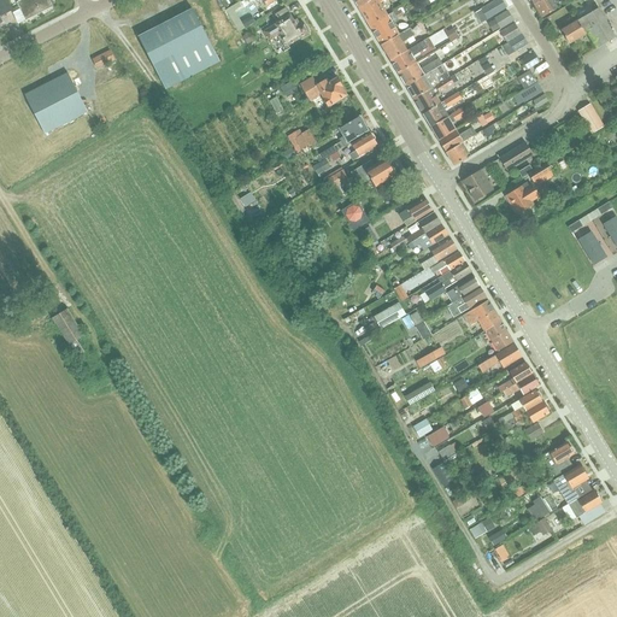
[(0,0),(0,13),(11,7),(7,0),(0,0)]
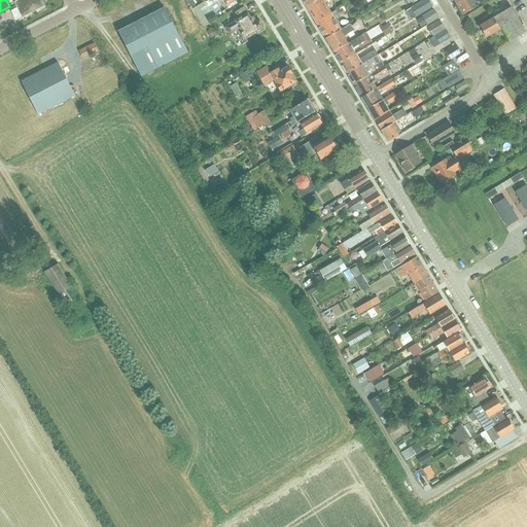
[(16,7),(10,11),(15,21),(22,16),(44,5),(41,0),(18,0),(14,2),(16,7)]
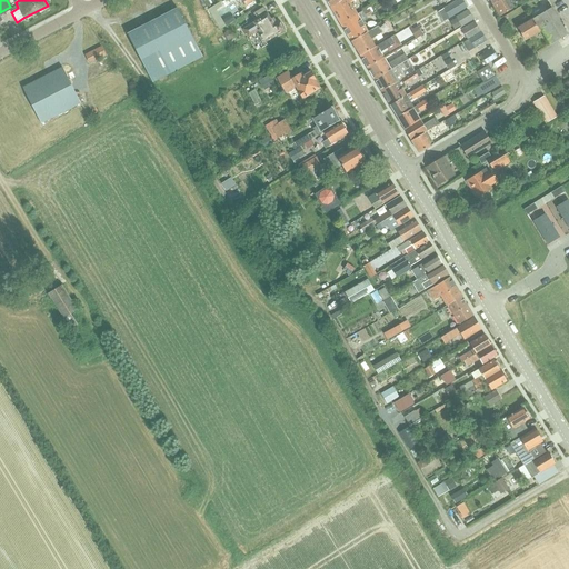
[(341,0),(330,8),(340,25),(357,15),(350,2),(353,0),(341,0)]
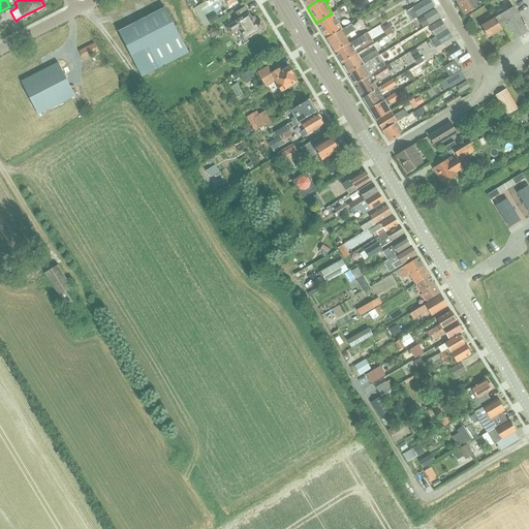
[(433,6),(429,0),(425,0),(412,8),(412,9),(408,11),(412,19),(433,6)]
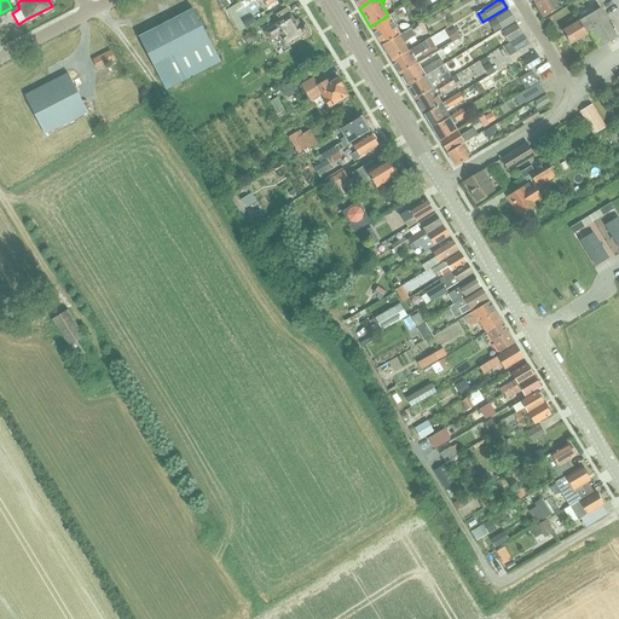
[(544,0),(536,6),(543,17),(559,7),(557,4),(563,0),(562,0),(544,0)]
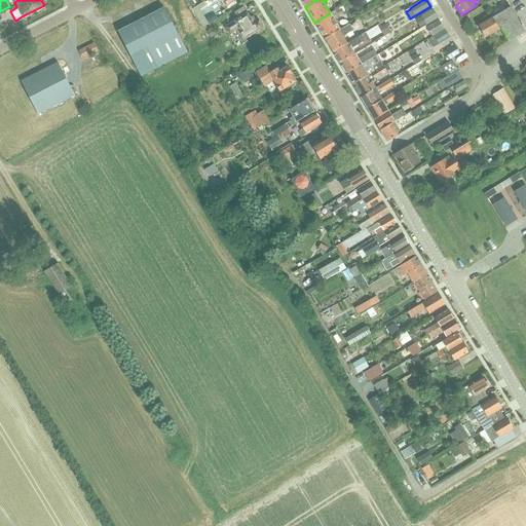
[(245,39),(262,29),(257,20),(256,21),(253,16),(250,17),(247,12),(242,7),(233,12),(237,19),(225,26),(228,31),(237,26),(245,39)]
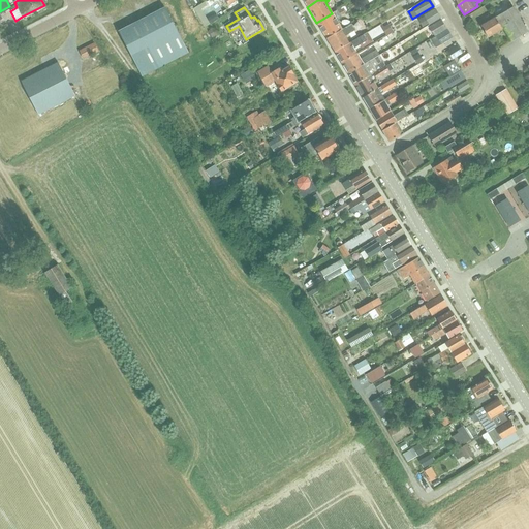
[(511,41),(528,32),(512,7),(480,26),(488,38),(503,29),(511,41)]
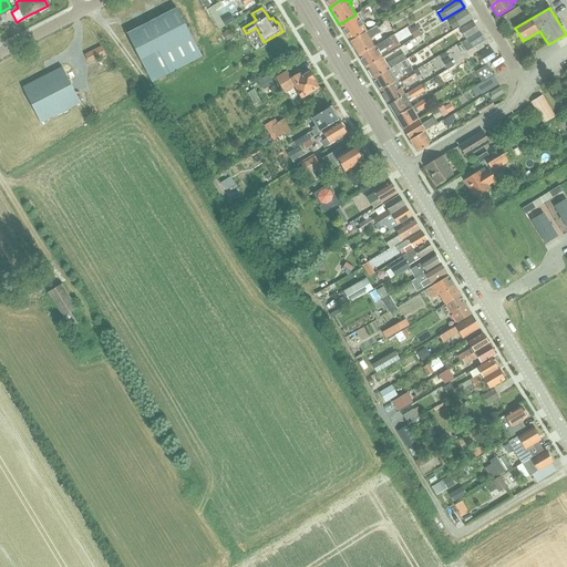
[(152,82),(202,57),(176,9),(126,34),(152,82)]
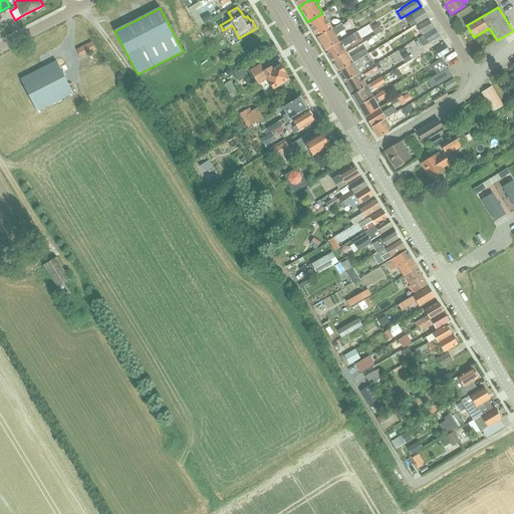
[(428,17),(422,9),(411,15),(412,16),(407,20),(411,26),(416,23),(417,24),(428,17)]
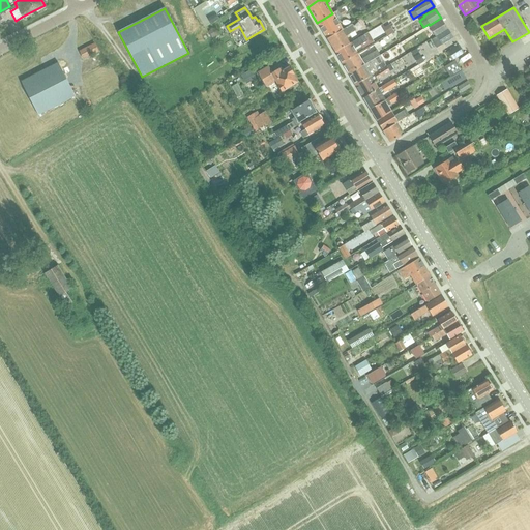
[(332,13),(317,23),(327,39),(343,30),(337,22),(343,19),(342,16),(337,10),(332,13)]
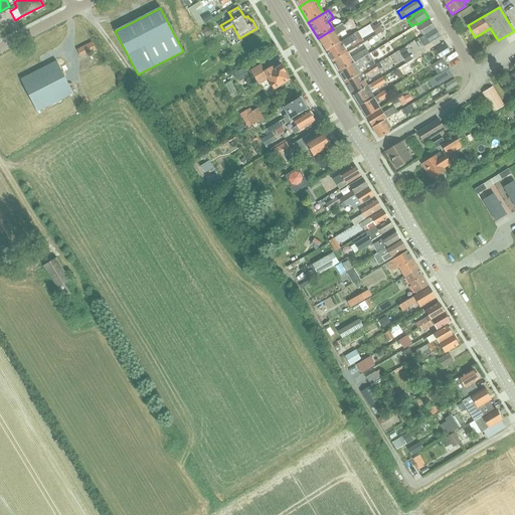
[(208,13),(196,21),(199,26),(211,18),(208,13)]
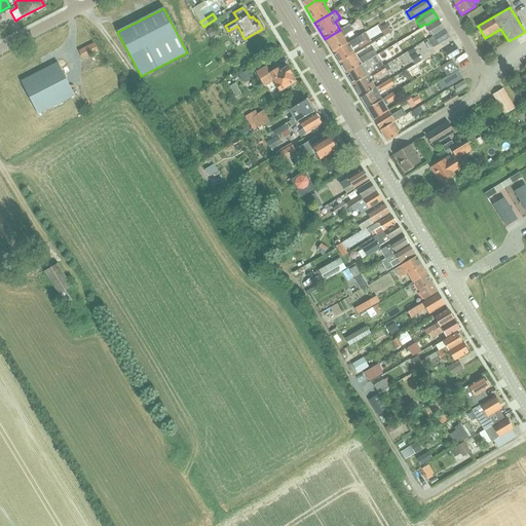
[(438,20),(426,27),(431,36),(444,29),(438,20)]
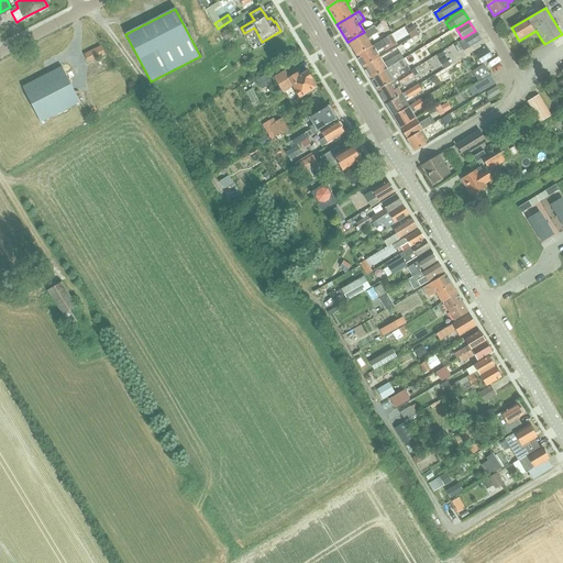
[(364,32),(348,42),(356,56),(371,47),(371,46),(366,40),(378,33),(374,25),(364,32)]
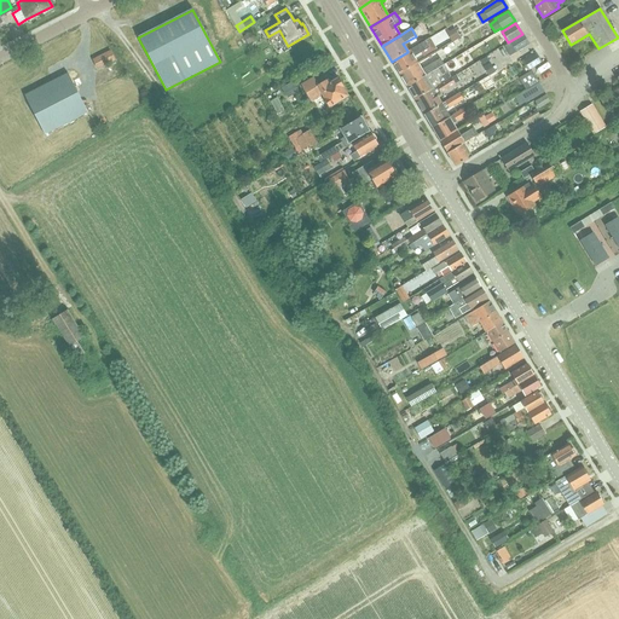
[(455,28),(446,33),(449,38),(452,42),(460,38),(455,28)]
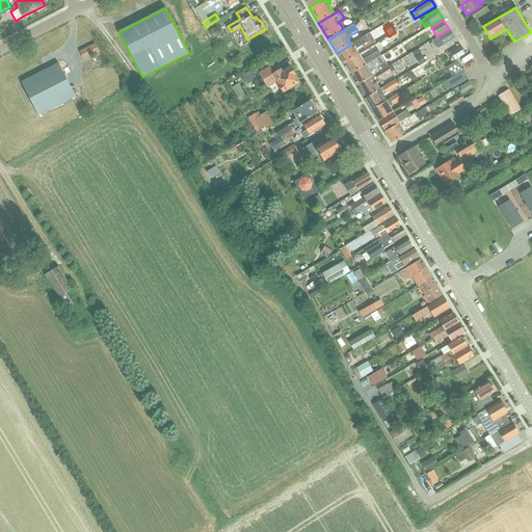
[(214,28),(209,31),(213,37),(218,34),(214,28)]
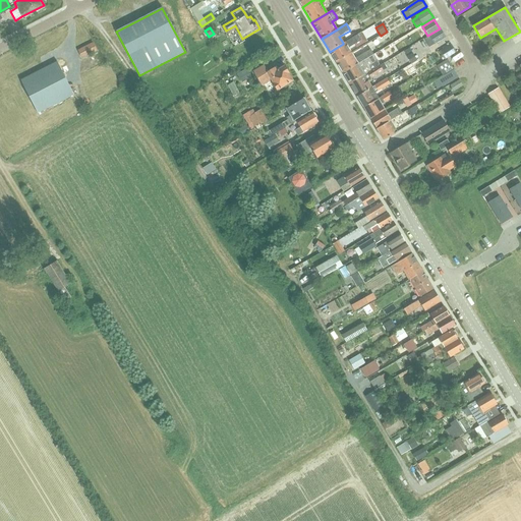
[(433,44),(445,38),(440,30),(428,36),(433,44)]
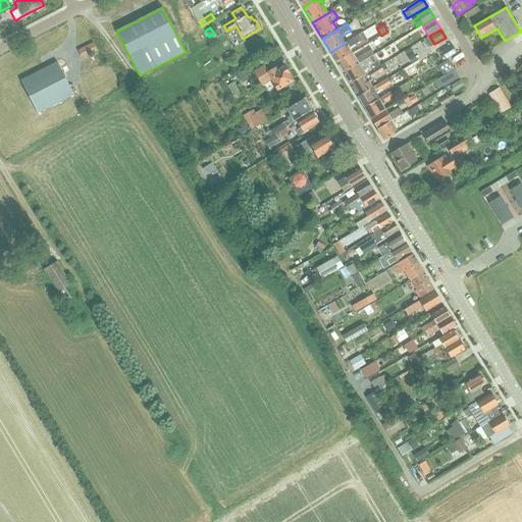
[(349,40),(344,43),(344,44),(330,52),(336,63),(352,53),(348,48),(361,40),(358,35),(349,40)]
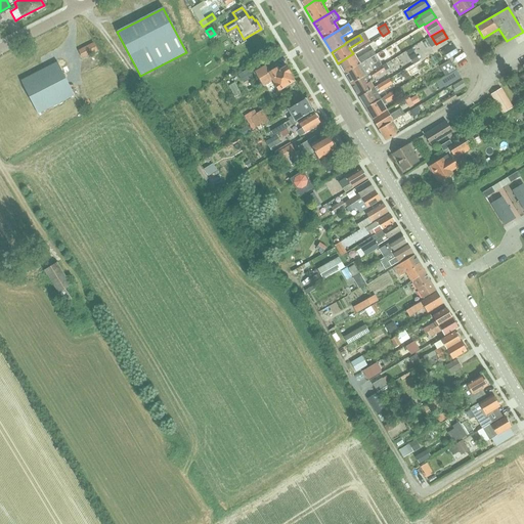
[(78,50),(83,58),(97,50),(93,42),(78,50)]
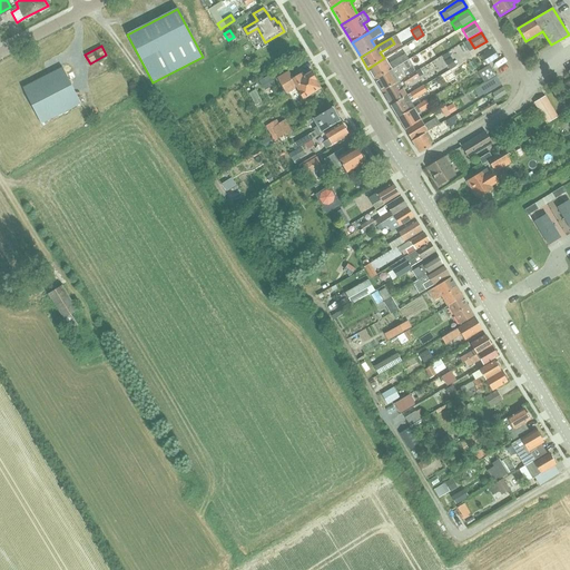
[(485,65),(498,58),(492,49),(481,56),(485,65)]
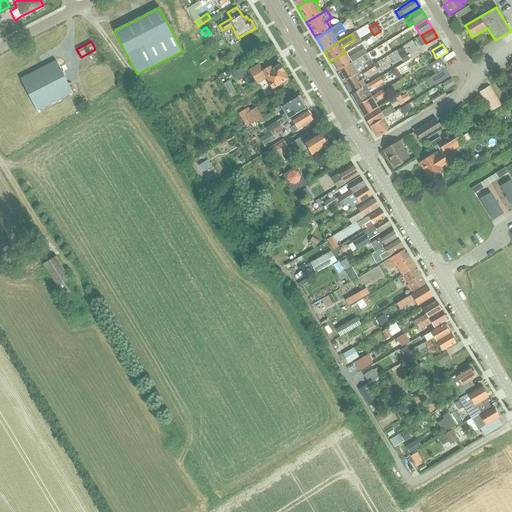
[(403,47),(397,51),(403,62),(409,59),(403,47)]
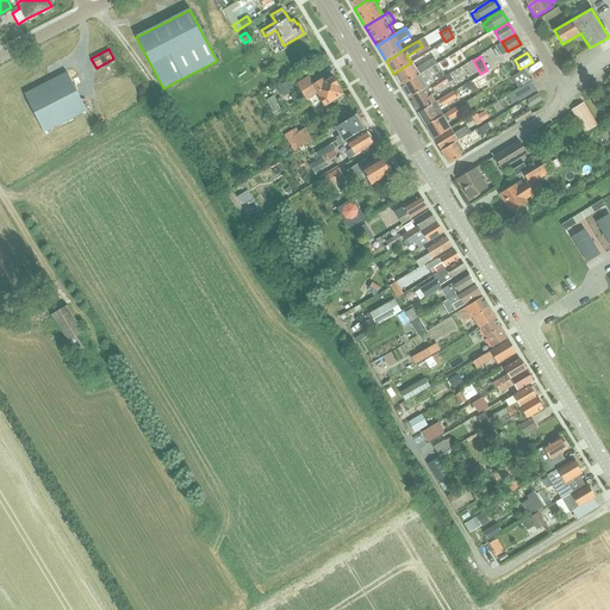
[(411,62),(393,74),(402,86),(437,63),(434,57),(415,69),(411,62)]
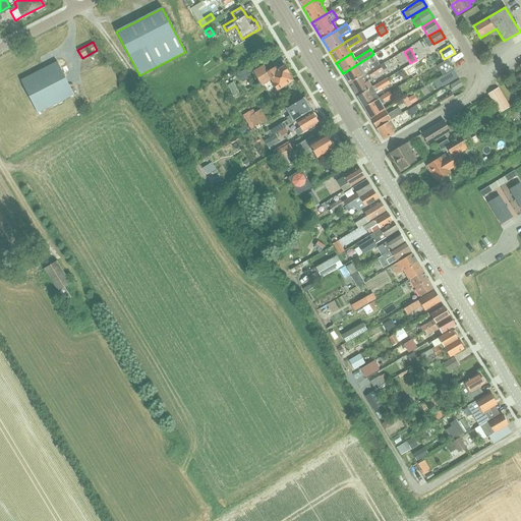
[(373,54),(343,73),(349,84),(363,75),(367,73),(371,70),(380,65),(377,61),(375,58),(373,54)]
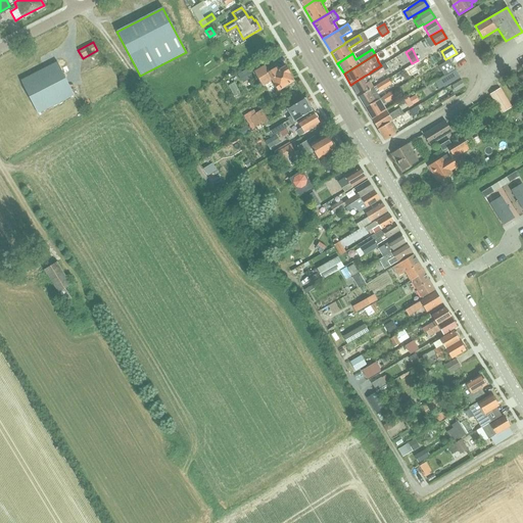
[(437,66),(443,77),(455,69),(448,59),(437,66)]
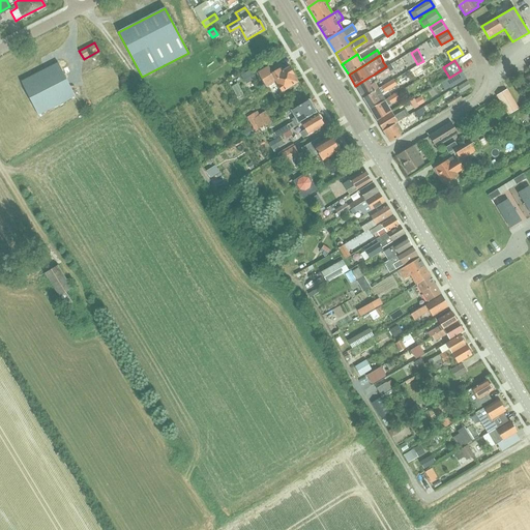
[(38,115),(75,96),(58,62),(21,82),(38,115)]
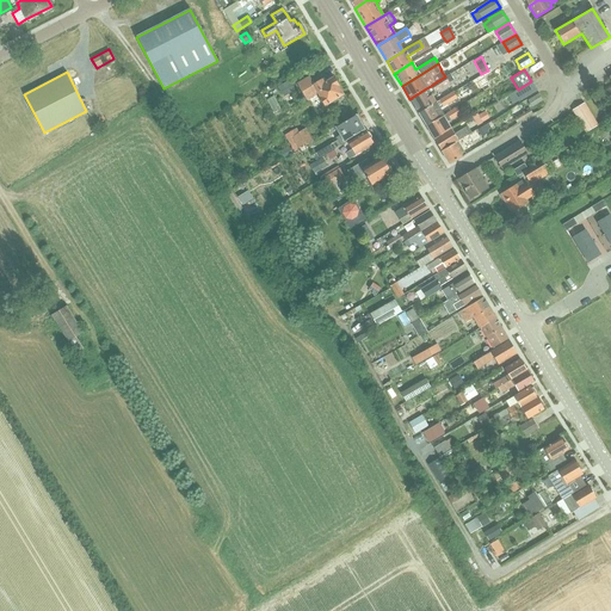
[(431,86),(426,88),(409,99),(418,113),(434,104),(430,94),(454,80),(450,74),(445,76),(436,82),(431,86)]
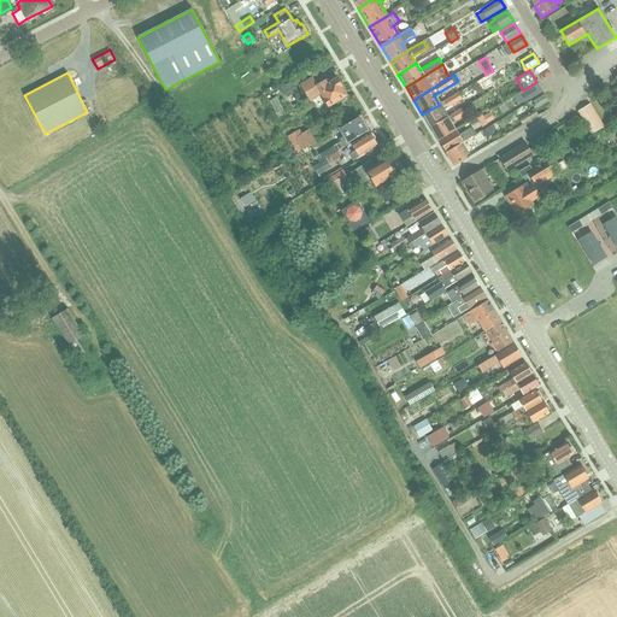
[(322,98),(328,107),(347,95),(342,87),(336,78),(328,83),(325,80),(317,86),(312,78),(300,86),(311,101),(321,95),(323,98),(322,98)]
